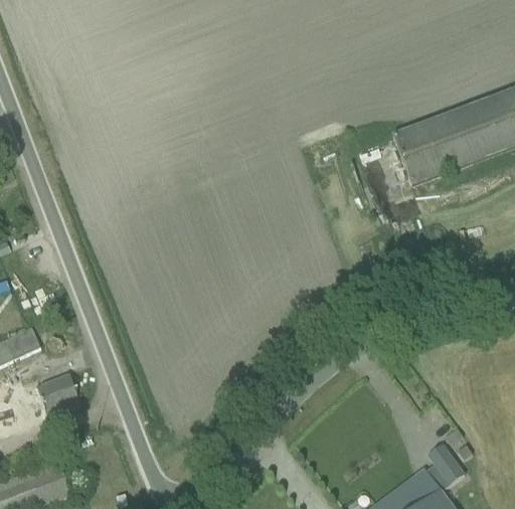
[(514,90),(392,137),(410,186),(514,146),(514,90)]
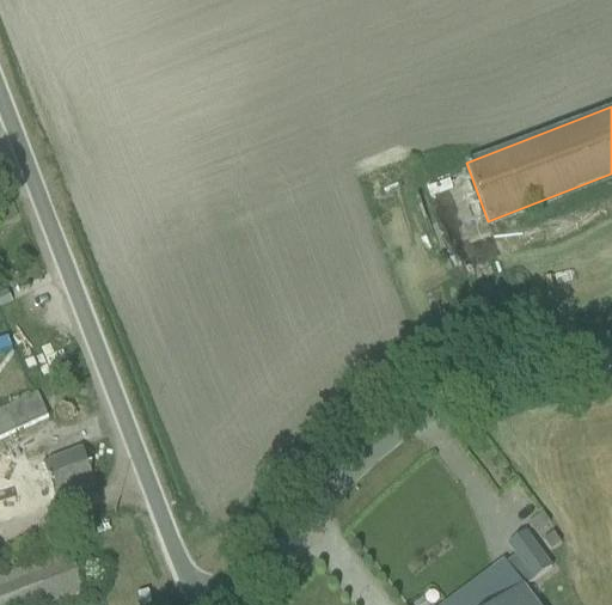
[(7,286),(0,288),(0,301),(0,303),(12,298),(7,286)]
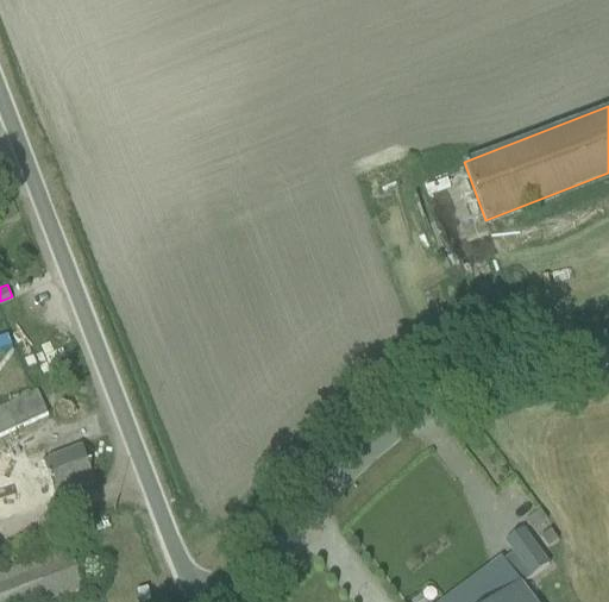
[(0,402),(0,431),(49,411),(38,387),(0,402)]
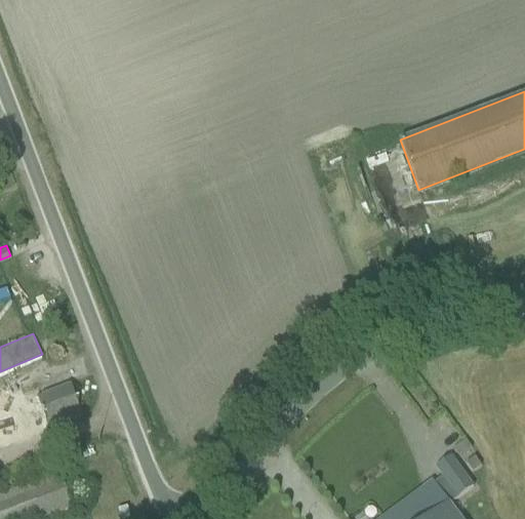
[(0,444),(82,413),(70,381),(43,391),(40,382),(0,396),(0,444)]
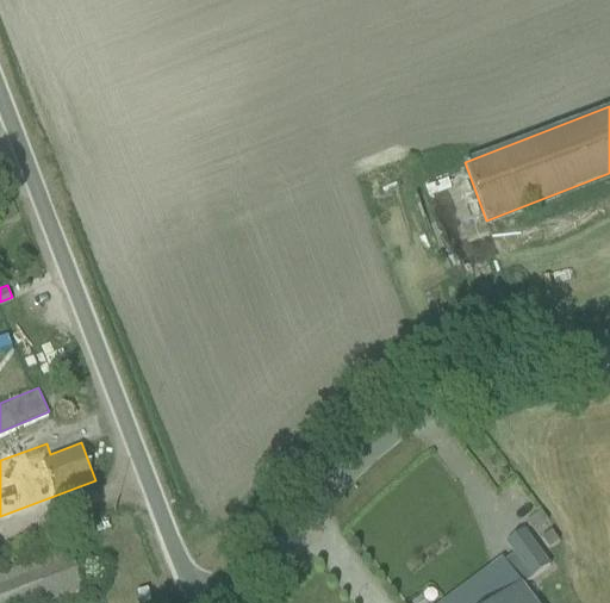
[(441,602),(537,602),(523,583),(551,561),(524,527),(508,540),(515,551),(505,558),(504,557),(441,602)]
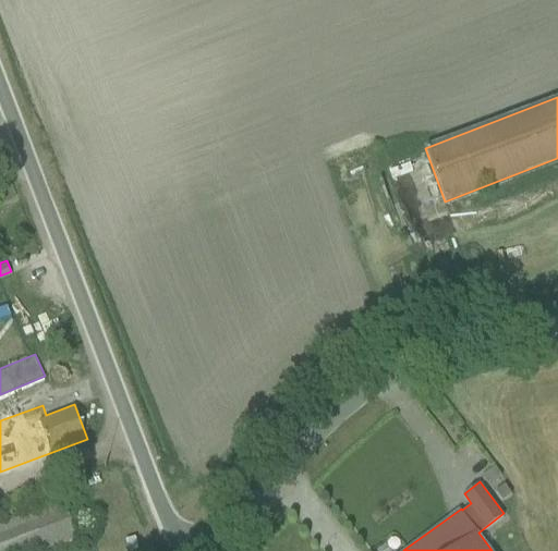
[(496,489),(502,498),(511,491),(505,482),(496,489)]
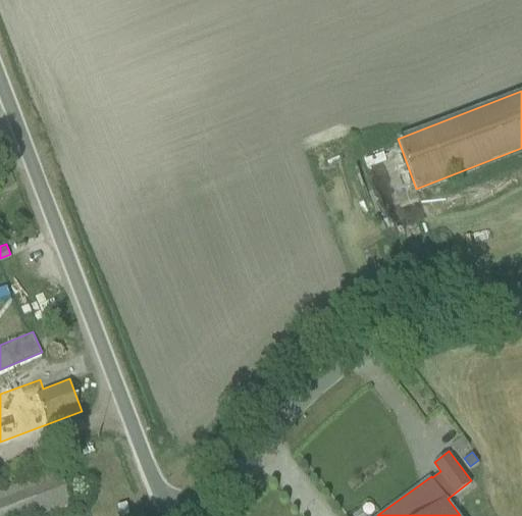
[(0,489),(0,515),(35,515),(73,502),(60,467),(0,489)]
